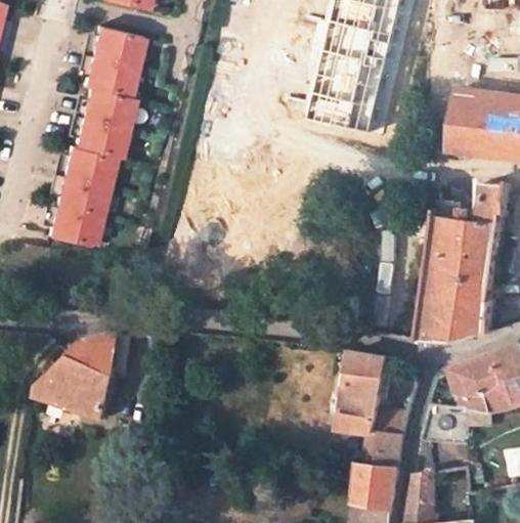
[(329,0),(302,119),(369,134),(398,0),(329,0)]
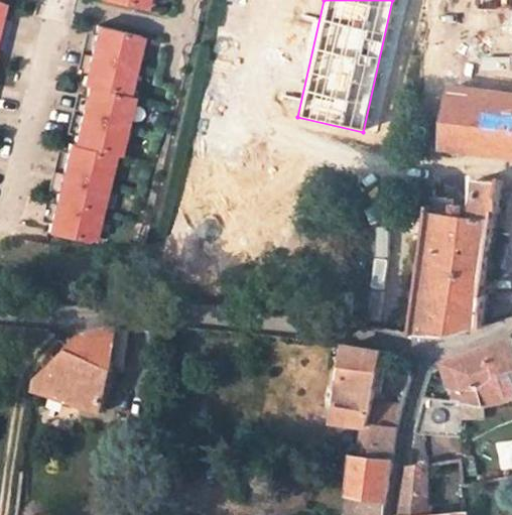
[(87,32),(82,53),(125,63),(132,34),(89,23),(87,32)]
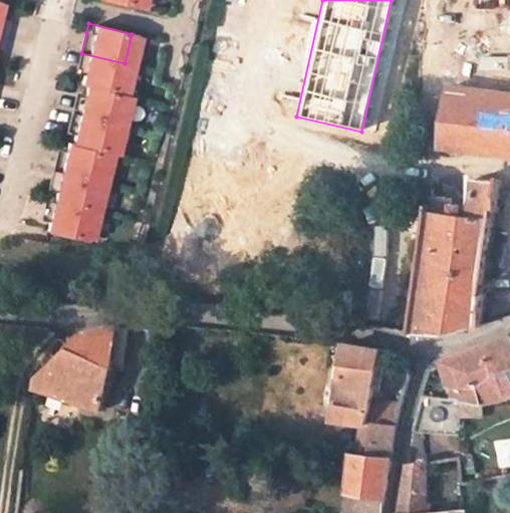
[(76,30),(71,50),(81,53),(86,32),(76,30)]
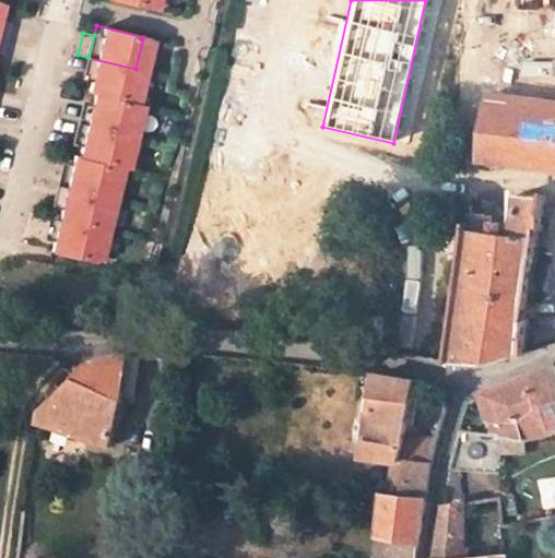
[(72,76),(83,79),(89,58),(78,55),(72,76)]
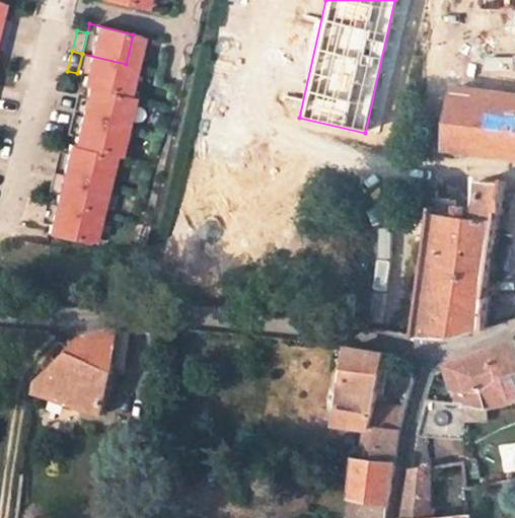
[(79,84),(119,94),(126,64),(82,54),(77,73),(75,83),(79,84)]
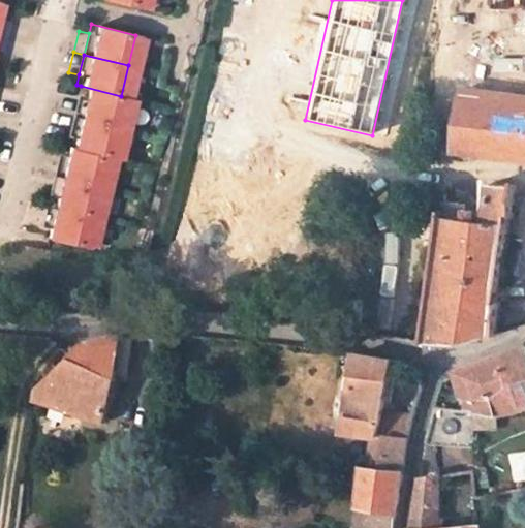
[(73,116),(118,127),(126,97),(121,96),(81,86),(79,95),(73,116)]
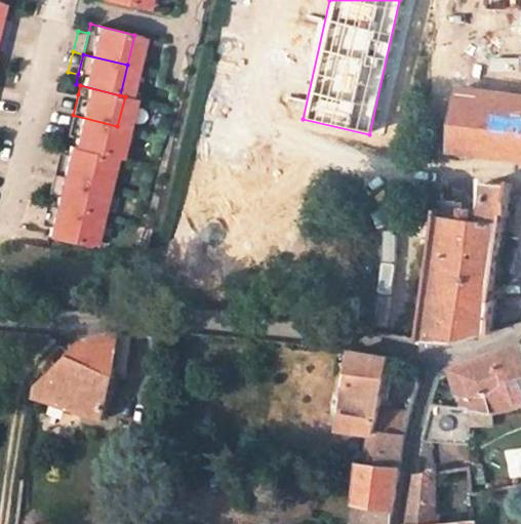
[(520,94),(493,90),(457,88),(453,122),(450,121),(448,146),(520,154),(520,94)]
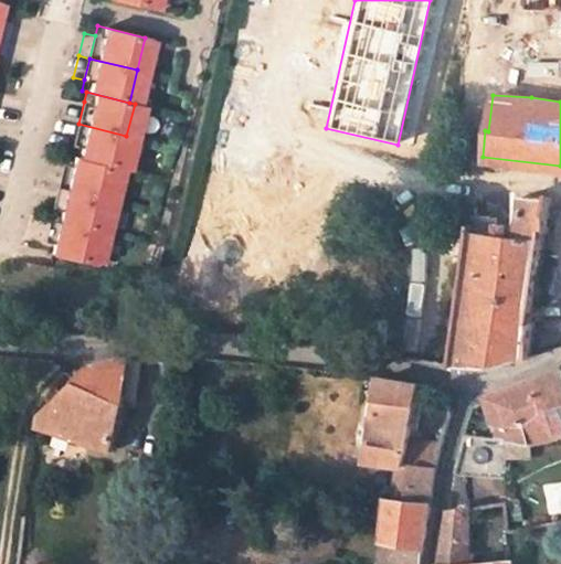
[(69,121),(78,124),(84,102),(74,99),(69,121)]
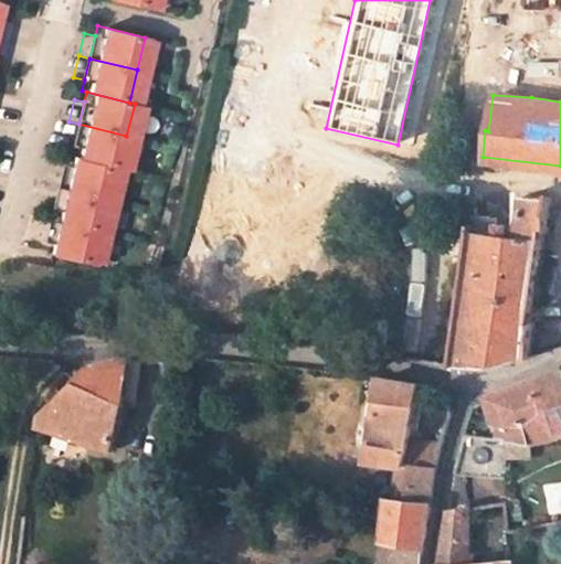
[(73,146),(78,124),(69,121),(63,144),(73,146)]
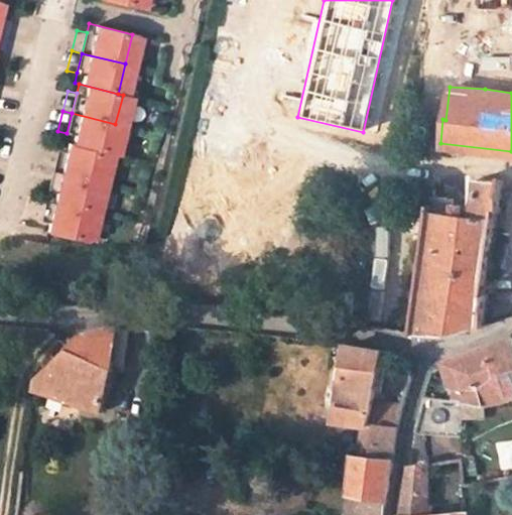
[(65,143),(104,152),(108,153),(115,124),(72,113),(67,133),(65,143)]
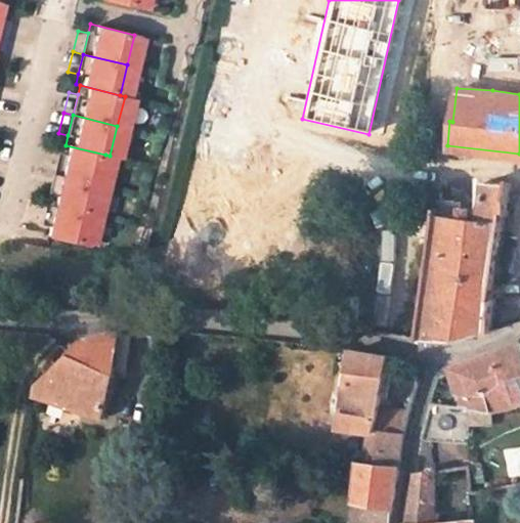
[(53,174),(97,185),(105,155),(66,145),(61,143),(58,154),(53,174)]
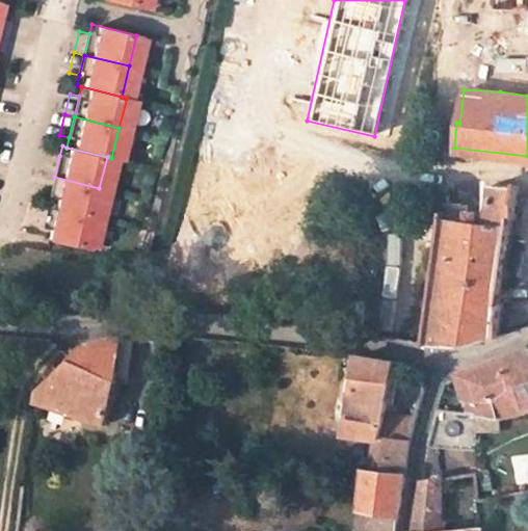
[(44,174),(54,177),(59,156),(50,153),(44,174)]
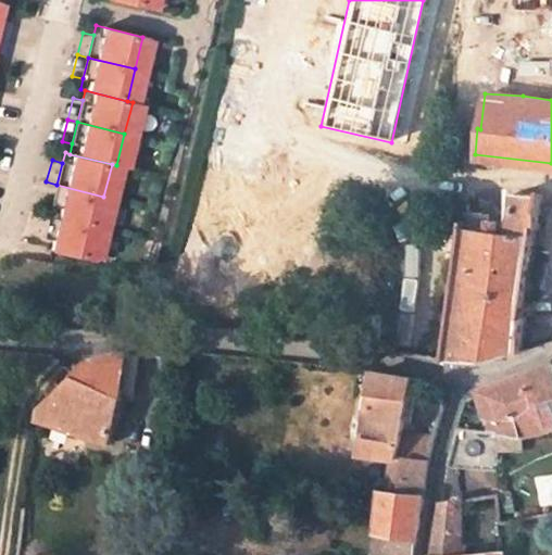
[(57,185),(49,216),(96,228),(103,197),(57,185)]
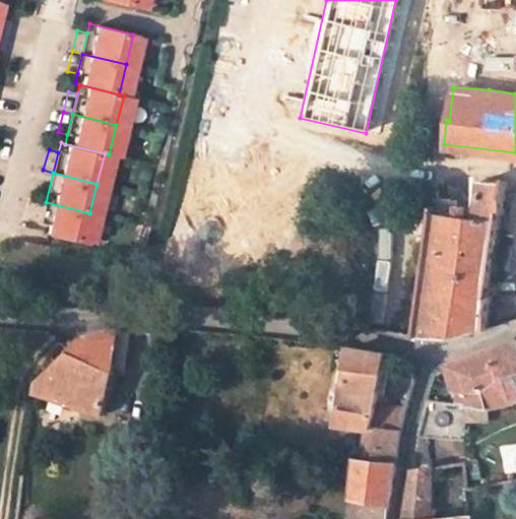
[(459,202),(438,200),(437,205),(434,205),(417,335),(438,334),(457,334),(486,326),(491,294),(488,294),(497,213),(501,214),(504,180),(482,178),(481,187),(473,187),(471,197),(478,198),(477,204),(468,203),(468,200),(459,199),(459,202)]
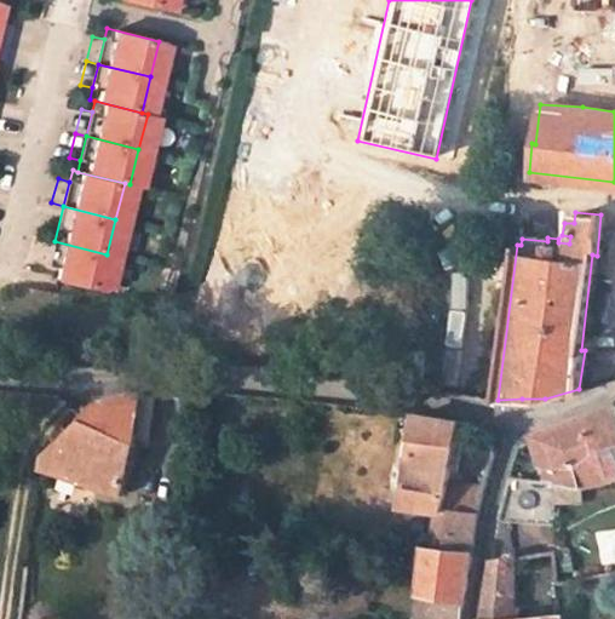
[(50,262),(55,241),(42,239),(36,263),(49,265),(50,262)]
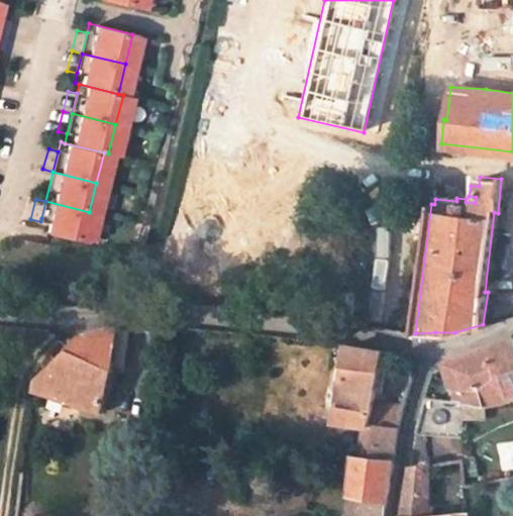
[(40,221),(38,230),(82,241),(89,212),(45,201),(41,218),(40,221)]
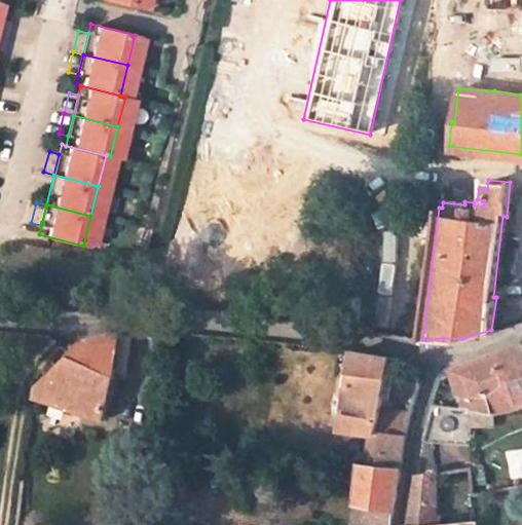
[(113,373),(115,333),(82,341),(78,344),(69,353),(36,384),(33,395),(101,418),(109,387),(113,388),(117,373),(113,373)]
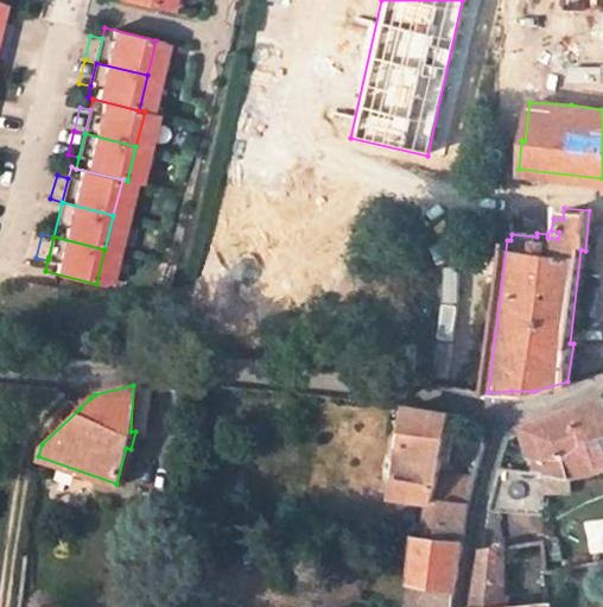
[(131,431),(135,431),(144,432),(148,386),(133,385),(131,431)]
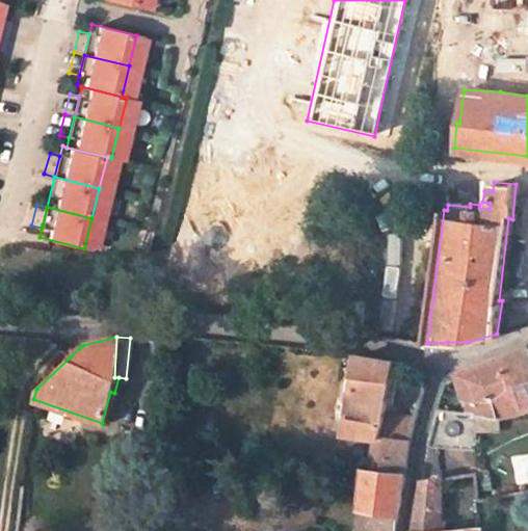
[(445,382),(463,414),(497,418),(527,410),(527,409),(527,346),(467,369),(455,375),(445,382)]
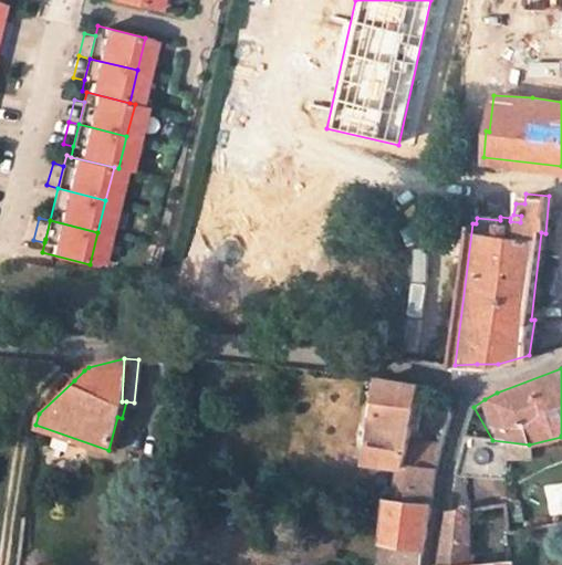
[(396,467),(399,467),(404,458),(407,439),(416,385),(380,378),(377,391),(365,460),(396,467)]
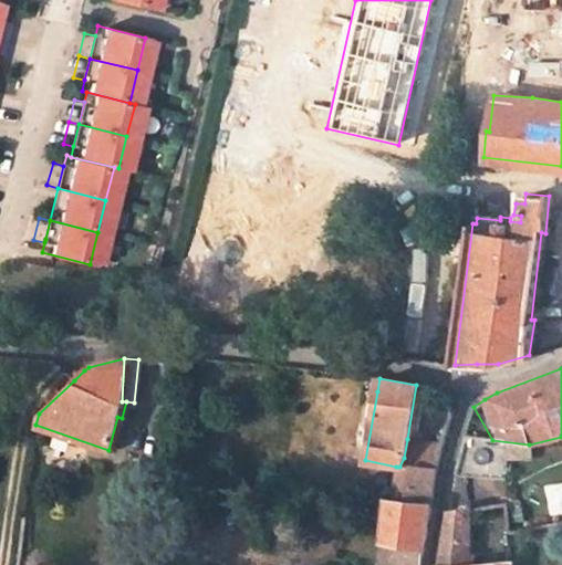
[(506,456),(528,456),(529,445),(492,440),(465,436),(454,473),(461,474),(505,478),(506,456)]
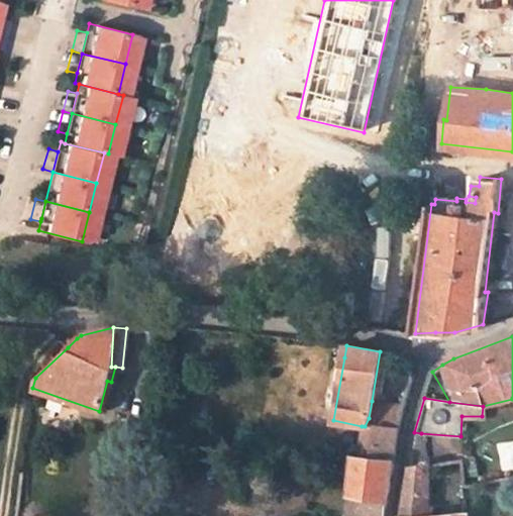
[(378,425),(396,428),(402,406),(372,401),(369,418),(365,426),(362,426),(355,457),(368,459),(372,437),(378,425)]
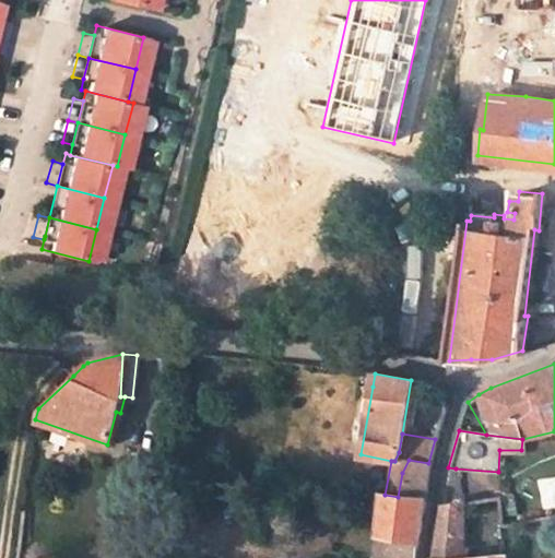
[(402,473),(398,497),(385,495),(380,494),(376,535),(416,544),(428,463),(409,460),(402,473)]
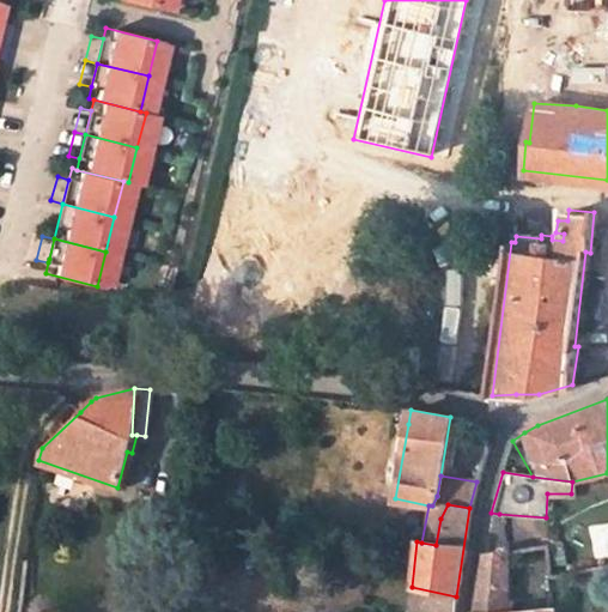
[(536,549),(527,550),(529,558),(539,557),(536,549)]
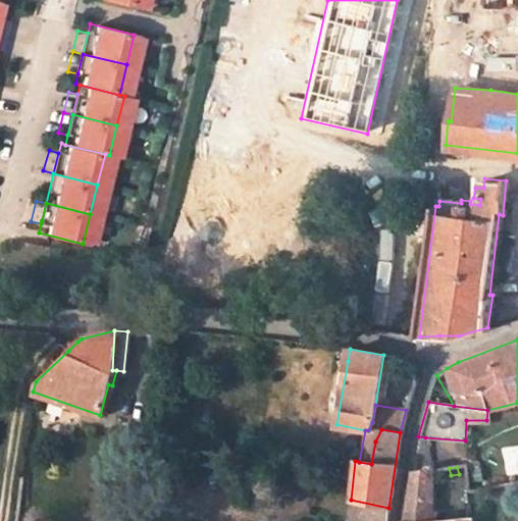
[(433,520),(434,520),(428,520),(429,469),(413,471),(404,520),(433,520)]
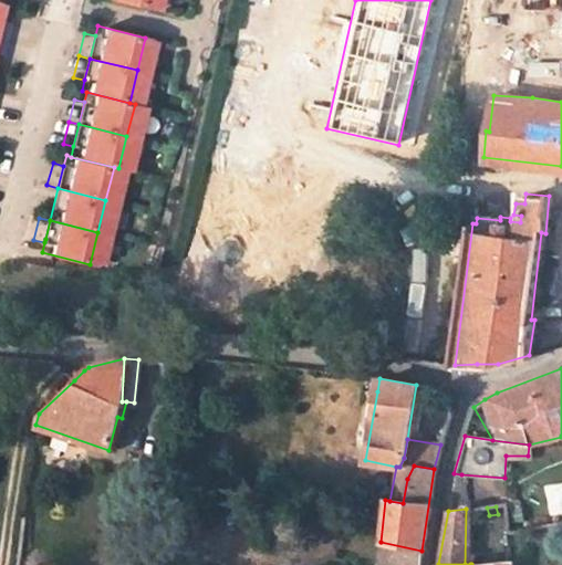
[(418,564),(422,551),(381,542),(376,564),(418,564)]
